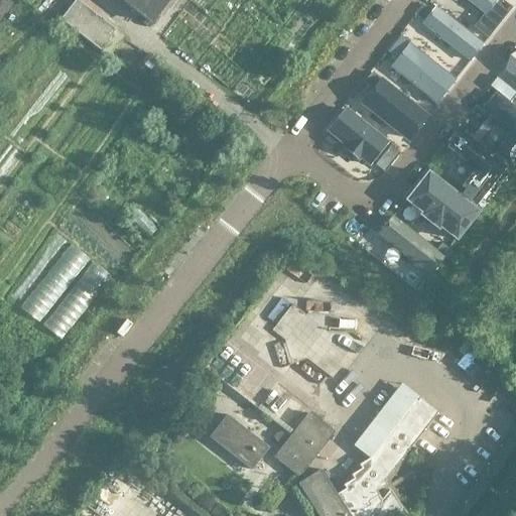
[(99,17),(76,0),(60,20),(100,50),(116,31),(99,17)]
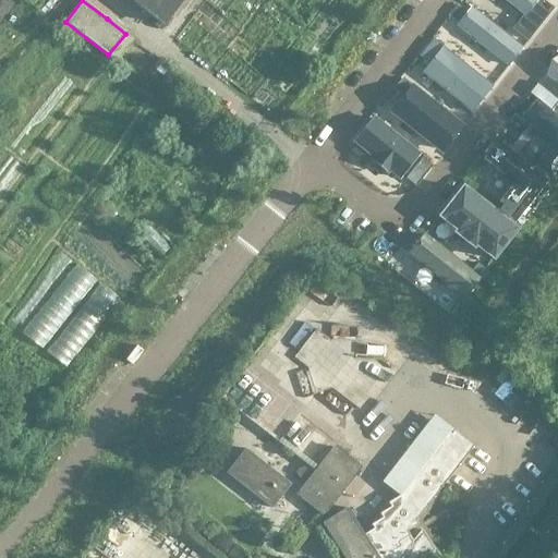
[(128,0),(160,25),(180,0),(128,0)]
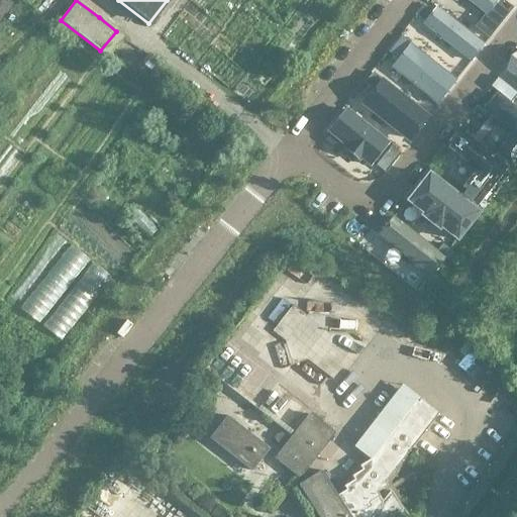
[(515,8),(504,0),(456,0),(459,2),(460,0),(469,0),(487,14),(477,27),(491,38),(515,8)]
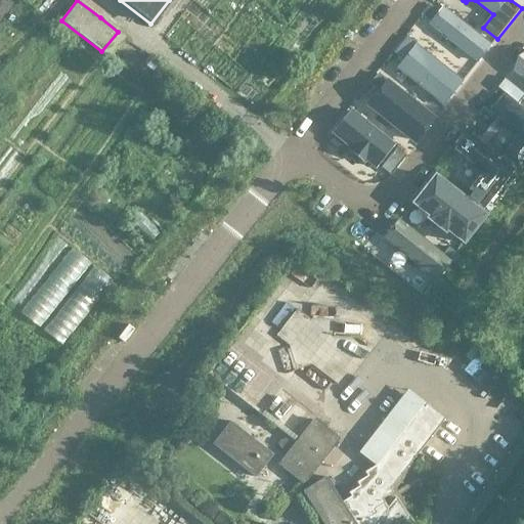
[(440,12),(430,4),(422,14),(432,23),(431,25),(479,63),(493,46),(444,7),(440,12)]
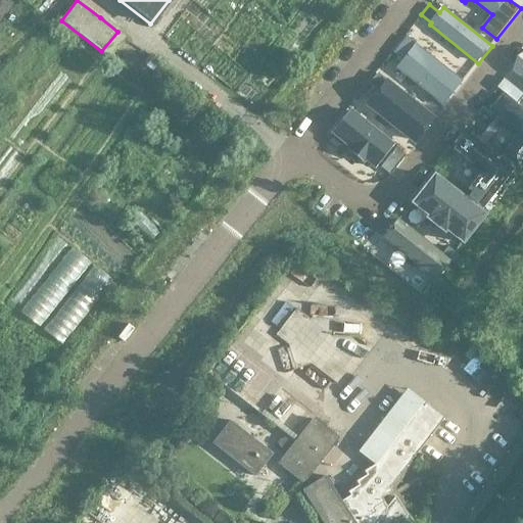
[(464,82),(407,36),(392,53),(401,61),(395,68),(444,107),(464,82)]
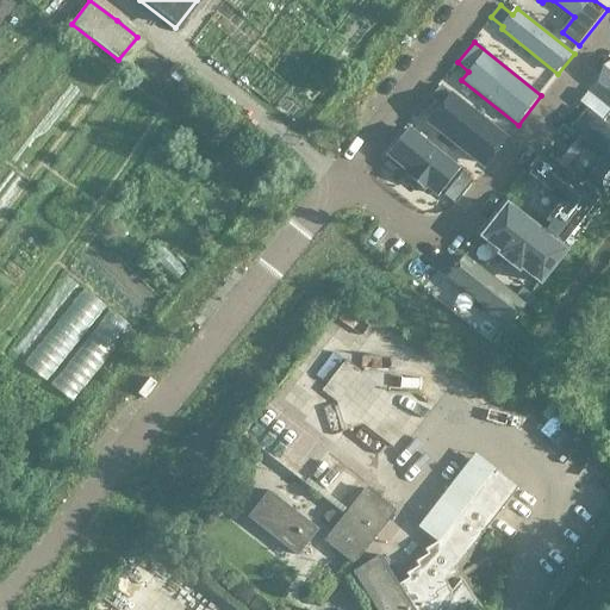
[(609,69),(599,83),(609,91),(609,69)]
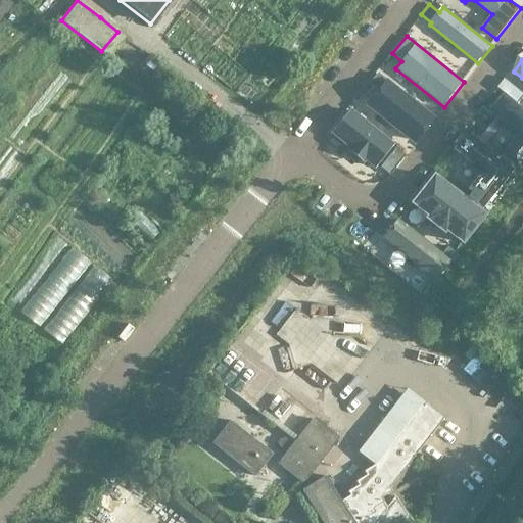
[(11,72),(0,61),(0,81),(8,88),(13,82),(7,76),(11,72)]
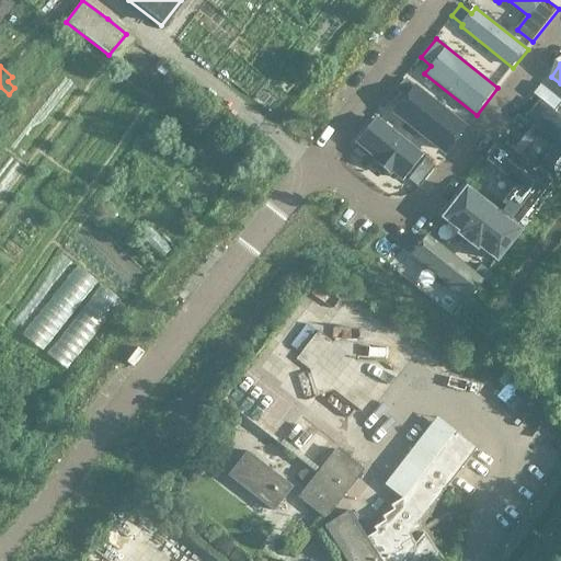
[(467,127),(405,78),(396,90),(404,96),(391,112),(445,155),(467,127)]
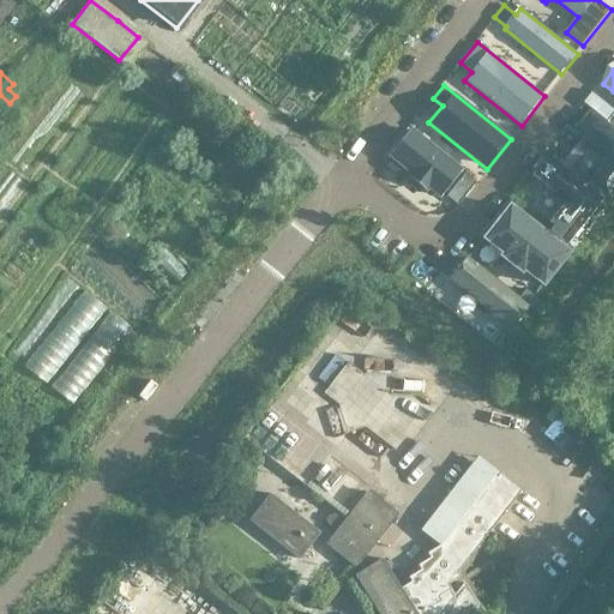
[(613,193),(613,127),(593,110),(576,131),(611,157),(589,184),(609,199),(613,193)]
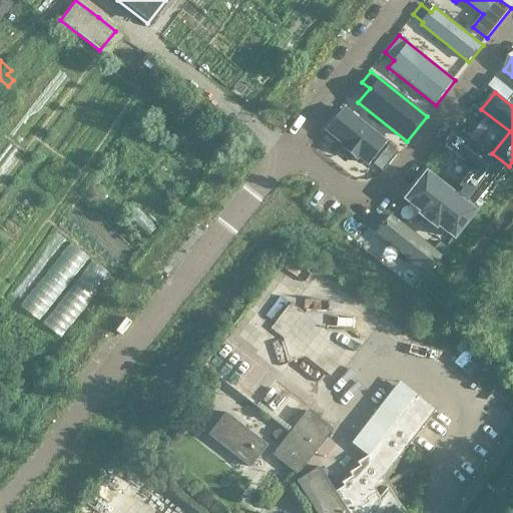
[(387,141),(343,106),(324,131),(342,145),(340,147),(357,160),(358,159),(368,166),(387,141)]
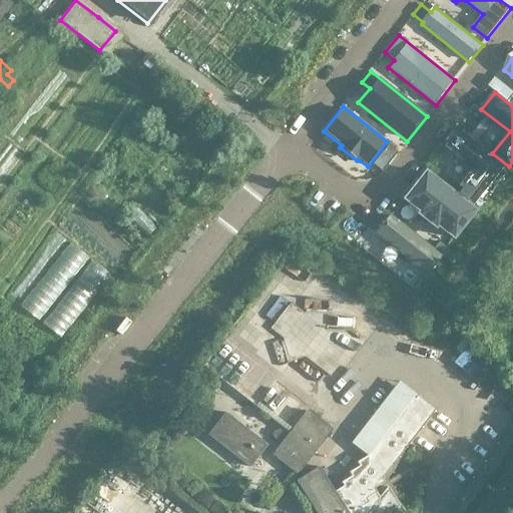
[(505,165),(456,127),(440,146),(470,170),(454,190),(474,205),(505,165)]
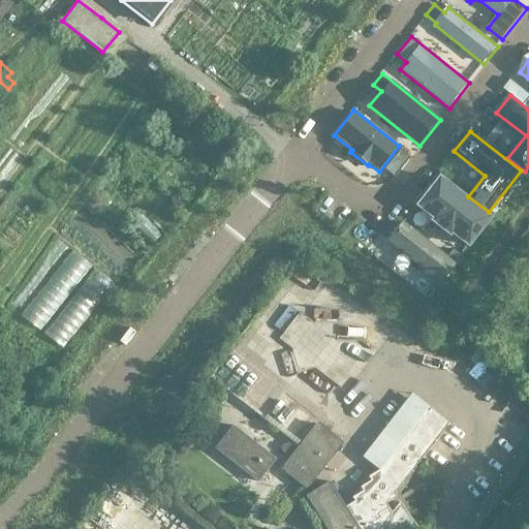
[(511,148),(497,137),(491,146),(505,156),(511,148)]
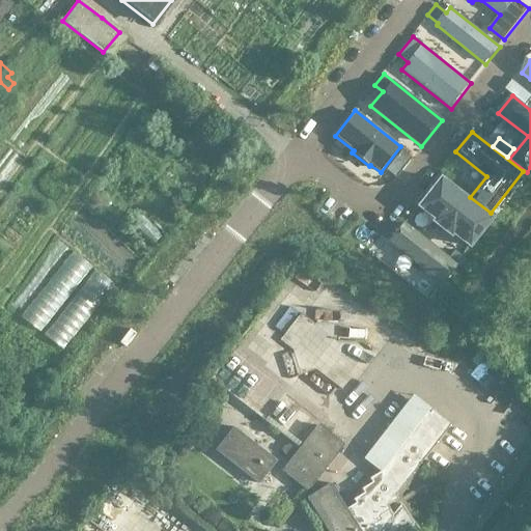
[(401,151),(386,170),(396,177),(411,159),(401,151)]
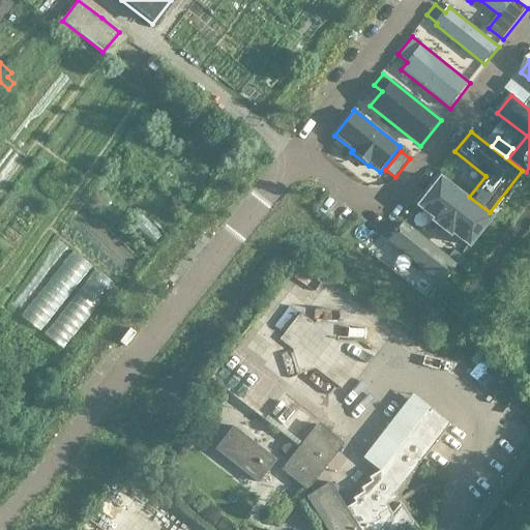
[(494,216),(440,174),(415,205),(432,218),(430,221),(451,237),(452,235),(469,248),(494,216)]
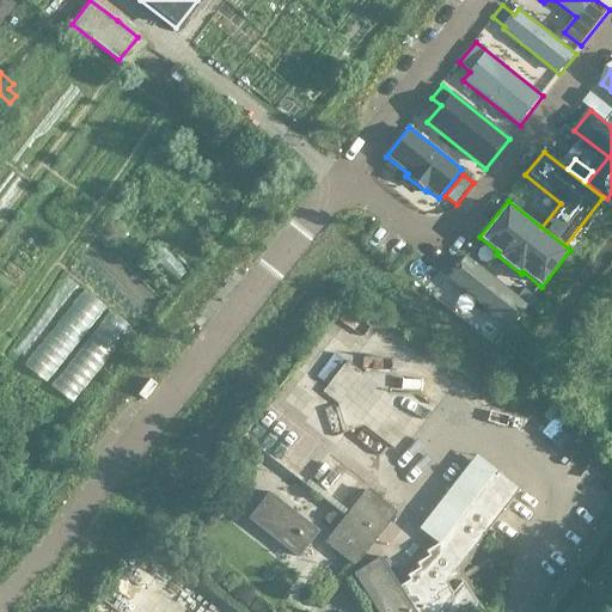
[(527,305),(465,255),(447,279),(509,328),(527,305)]
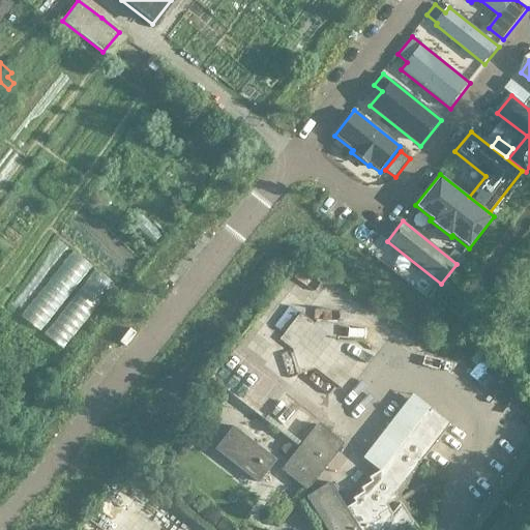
[(43,331),(91,263),(71,249),(24,317),(43,331)]
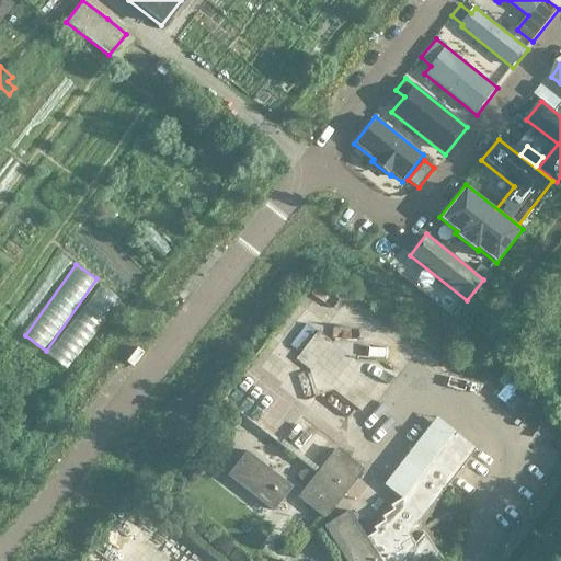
[(103,285),(48,352),(68,367),(122,300),(103,285)]
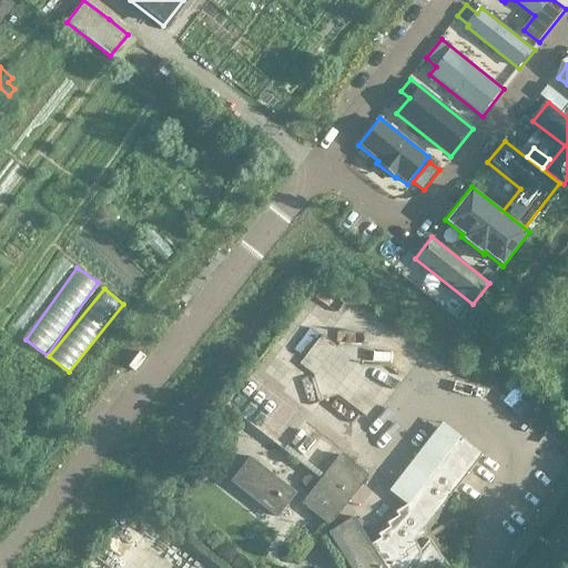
[(464,310),(452,300),(445,310),(457,318),(464,310)]
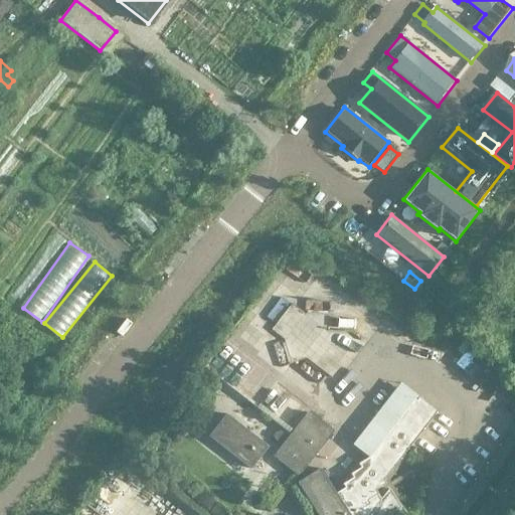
[(380,499),(376,492),(386,485),(383,481),(409,449),(438,412),(416,396),(383,439),(367,426),(353,446),(368,458),(358,465),(360,469),(350,475),(352,479),(342,485),(345,489),(336,494),(320,469),(297,484),(316,514),(398,514),(399,514),(401,508),(389,489),(380,499)]
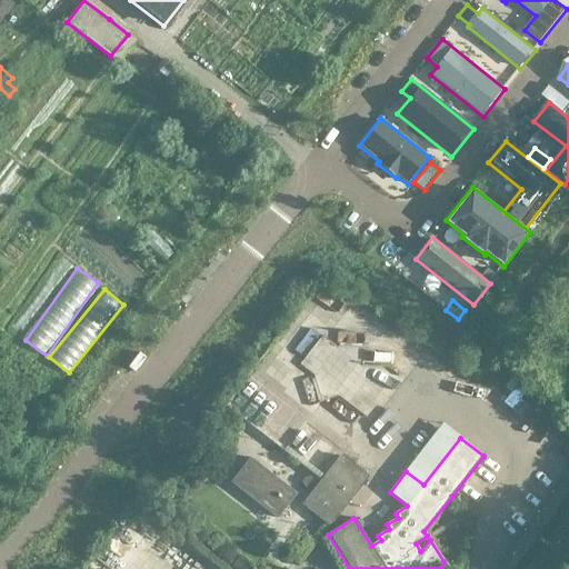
[(329,527),(368,478),(340,457),(302,506),(329,527)]
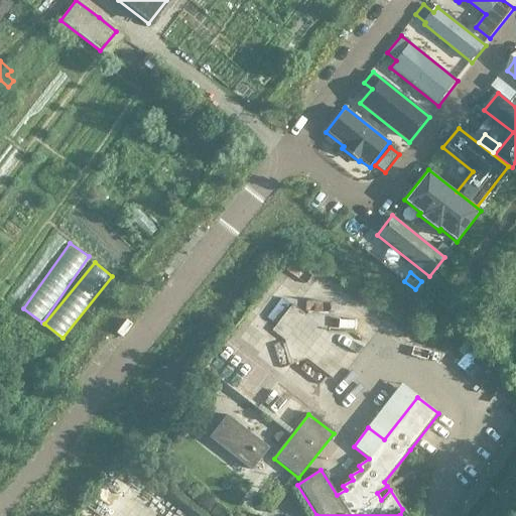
[(268,448),(227,416),(210,438),(251,471),(268,448)]
